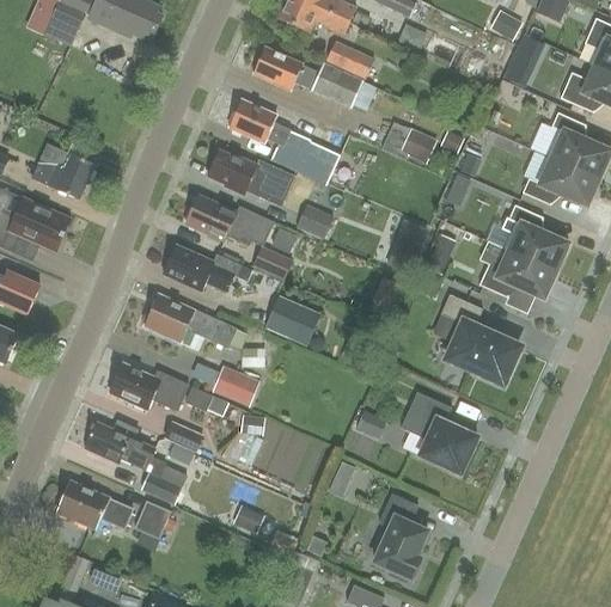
[(152,34),(162,12),(156,10),(159,4),(151,0),(57,0),(50,17),(75,28),(81,14),(129,35),(130,31),(141,36),(145,30),(152,34)]
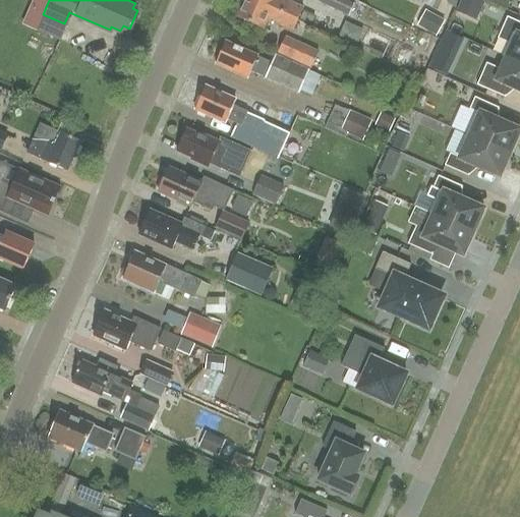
[(292,27),(297,15),(262,0),(241,0),(235,13),(263,25),(267,14),(277,18),(277,20),(292,27)]
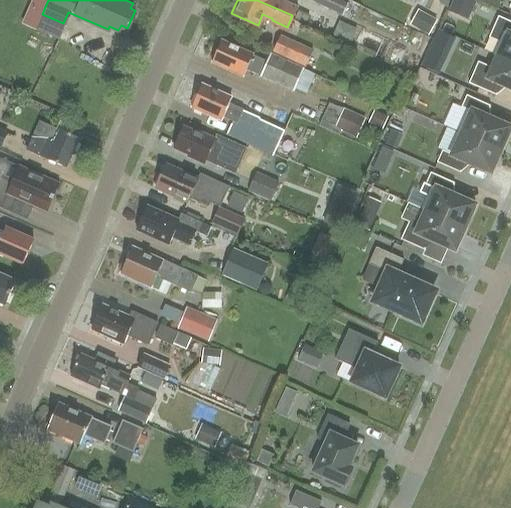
[(257,0),(292,15),(297,4),(288,0),(257,0)]
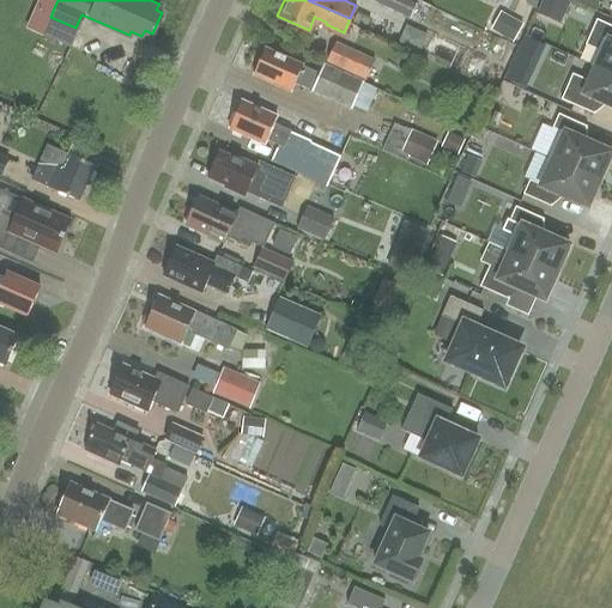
[(376,0),(417,19),(424,4),(417,0),(376,0)]
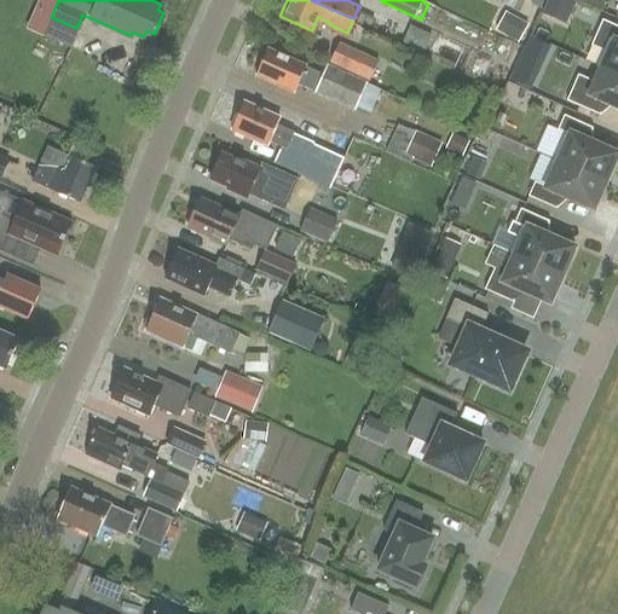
[(546,0),(543,7),(561,13),(566,0),(546,0)]
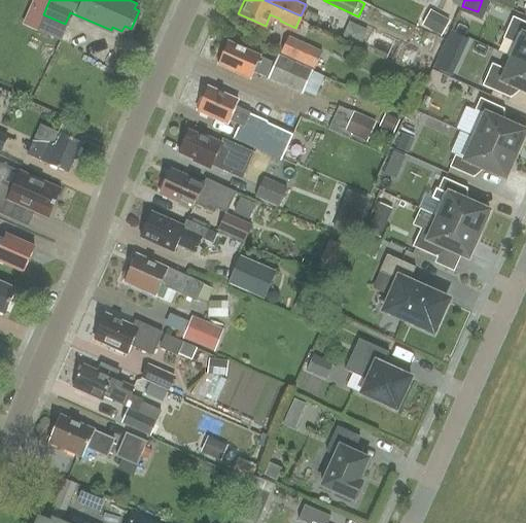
[(440,33),(449,18),(430,7),(421,23),(440,33)]
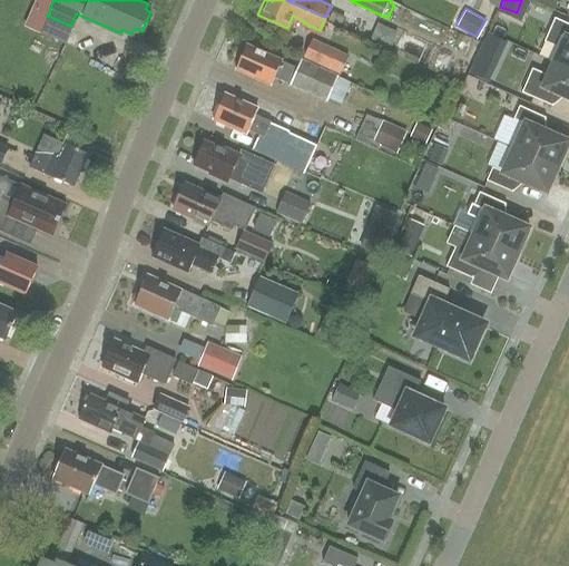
[(553,60),(568,66),(568,21),(555,16),(543,39),(555,45),(549,59),(553,61),(553,60)]
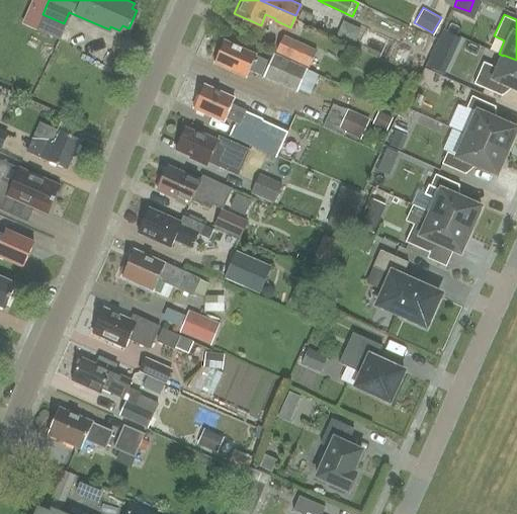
[(341,17),(337,33),(356,37),(359,21),(341,17)]
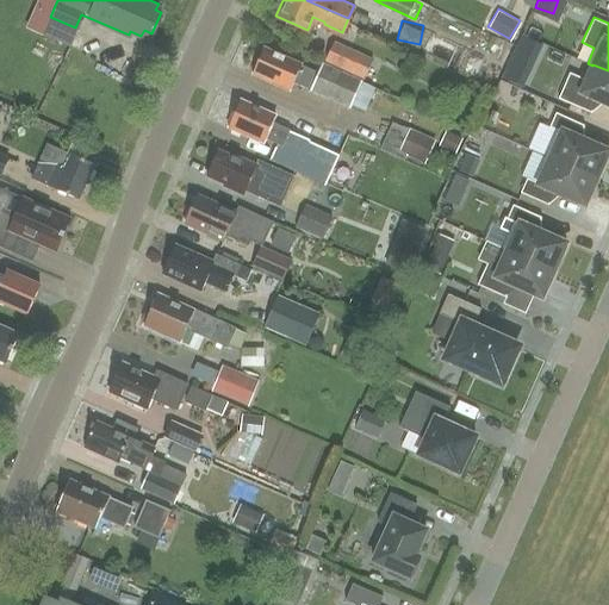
[(263,44),(252,70),(289,87),(292,79),(310,87),(309,89),(349,108),(373,58),(334,41),(323,62),(322,61),(317,70),(300,62),(300,61),(263,44)]
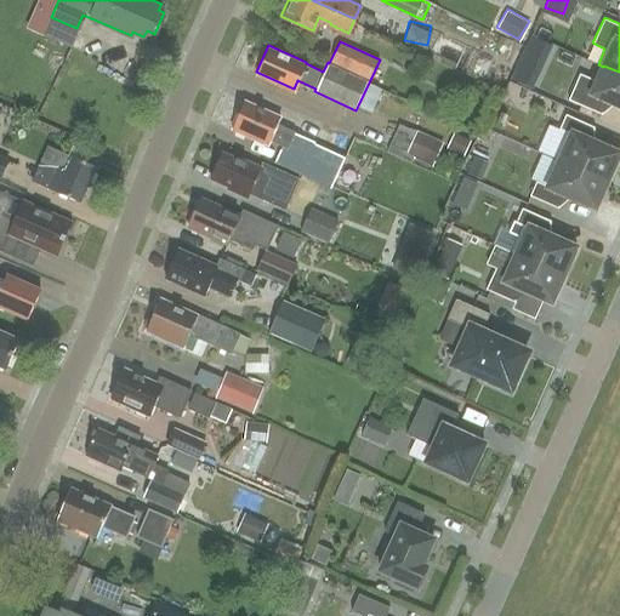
[(619,104),(619,72),(603,66),(603,67),(597,80),(580,72),(568,98),(599,112),(612,102),(619,104)]
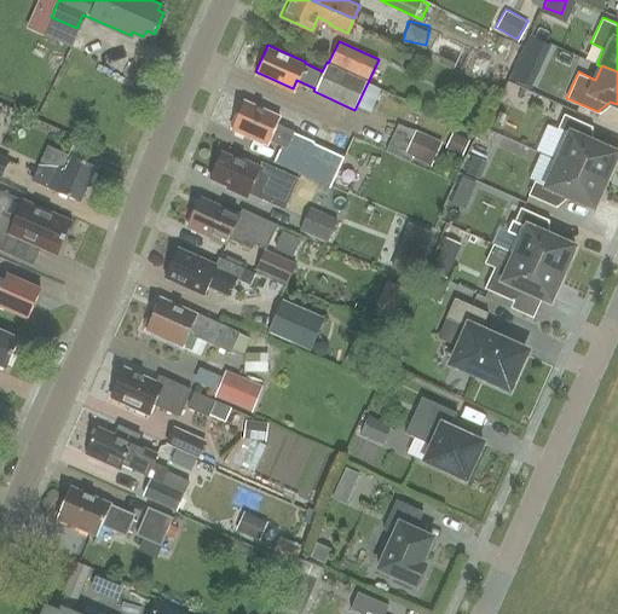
[(243,98),(231,126),(267,142),(269,137),(277,142),(276,143),(281,145),(273,161),(330,187),(344,156),(313,142),(315,140),(311,139),(293,131),(293,129),(276,122),(279,115),(243,98)]
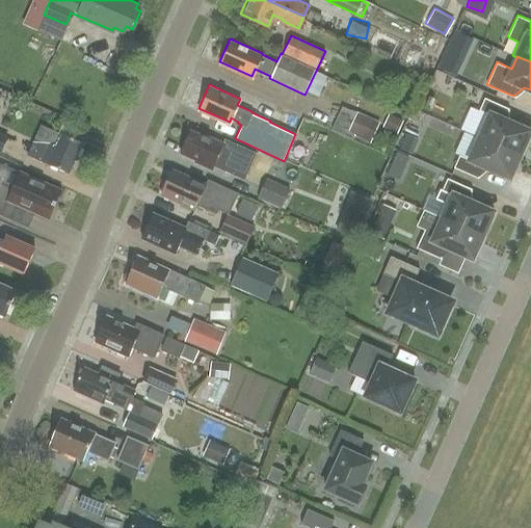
[(479,136),(520,154),(530,130),(504,119),(509,107),(484,97),(479,109),(484,111),(475,134),(479,136)]
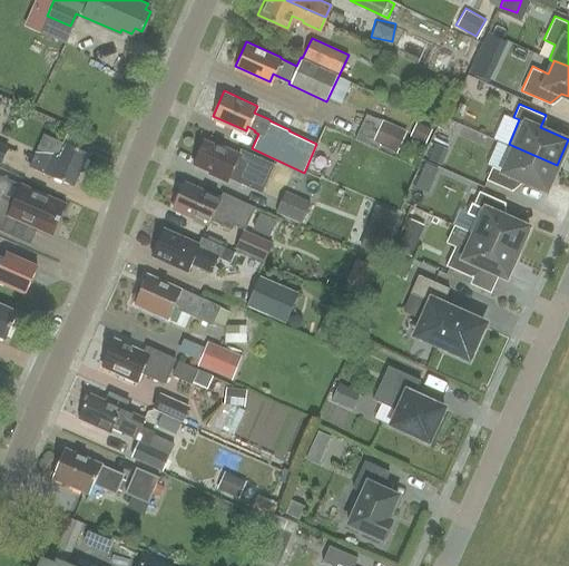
[(406,129),(383,118),(373,140),(396,152),(406,129)]
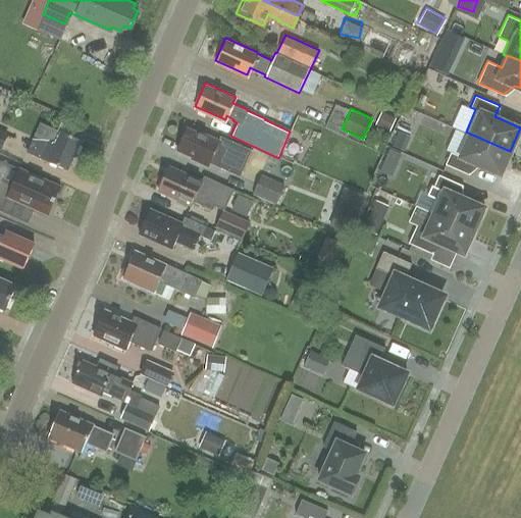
[(389,130),(396,116),(381,110),(375,122),(389,130)]
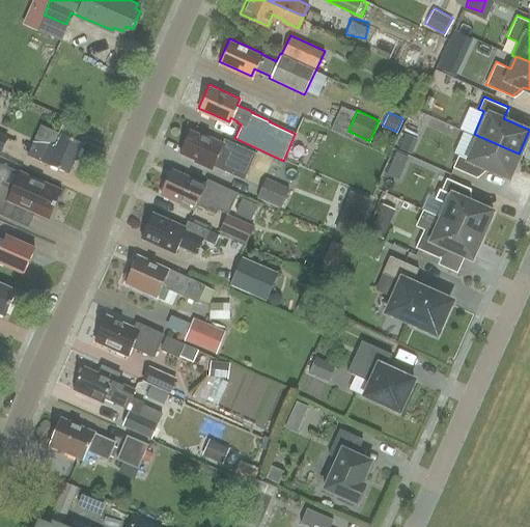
[(35,135),(28,153),(38,158),(68,171),(82,141),(62,132),(61,133),(44,125),(40,123),(35,135)]
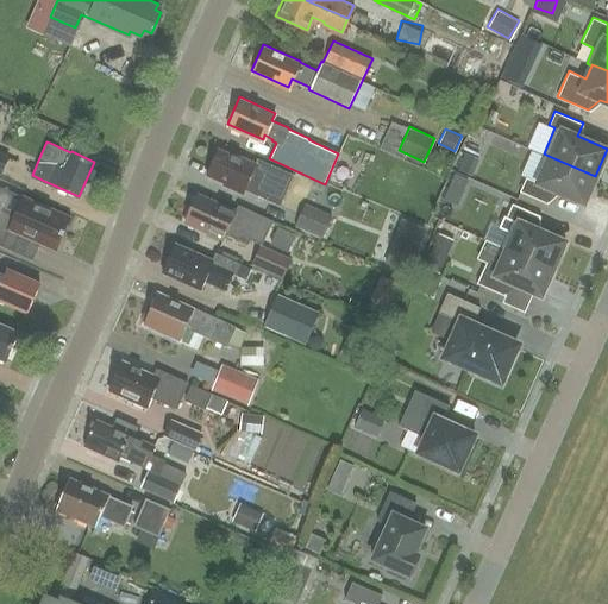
[(257,158),(256,162),(234,152),(233,155),(217,146),(206,171),(223,178),(221,181),(243,190),(244,188),(280,203),(293,174),(257,158)]
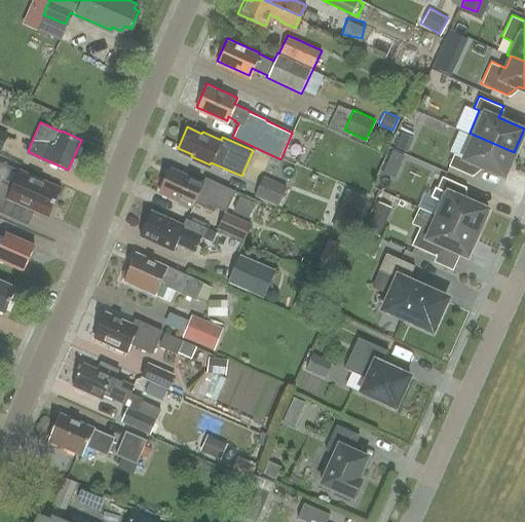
[(503,176),(514,152),(474,135),(464,156),(454,152),(448,164),(471,174),(481,165),(503,176)]
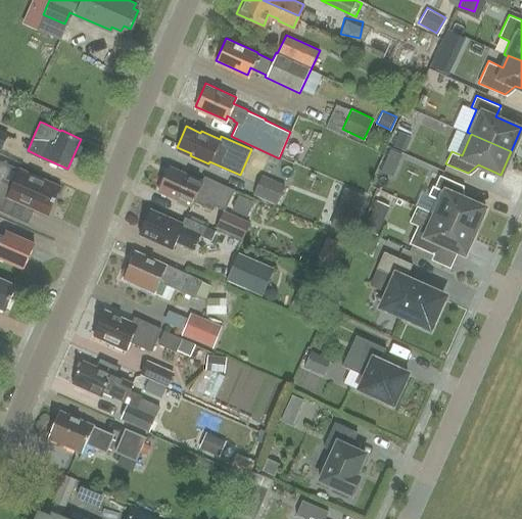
[(212,203),(224,208),(233,187),(205,174),(202,180),(169,164),(158,189),(191,203),(193,199),(210,207),(212,203)]
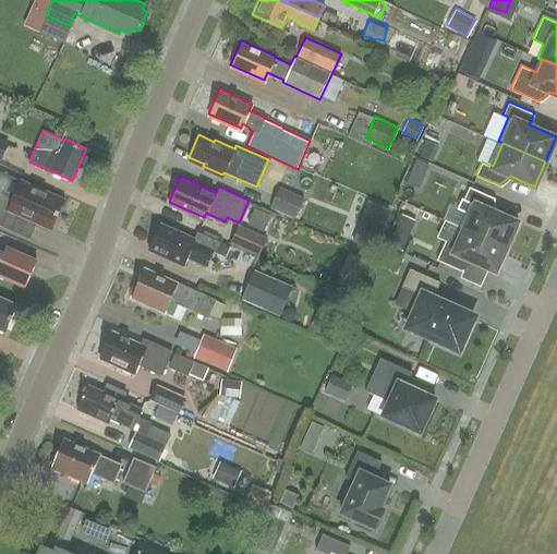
[(63,197),(21,179),(13,196),(0,190),(0,223),(10,228),(16,212),(50,227),(63,197)]
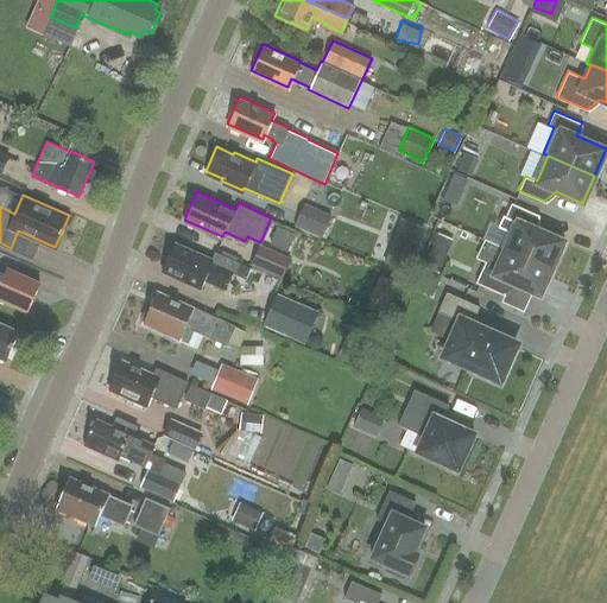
[(329,213),(303,201),(292,224),(318,236),(329,213)]
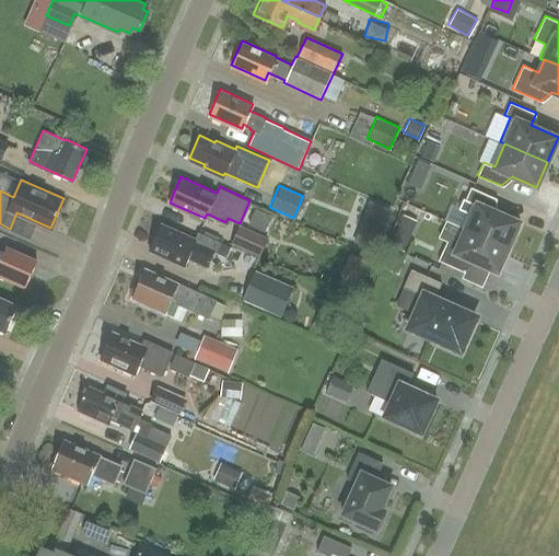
[(465,228),(508,246),(519,221),(491,209),(497,198),(470,186),(464,199),(470,203),(459,227),(465,229),(465,228)]
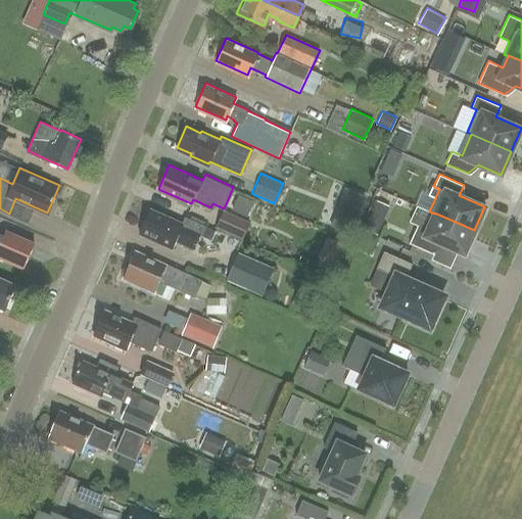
[(245,209),(251,196),(238,191),(232,204),(245,209)]
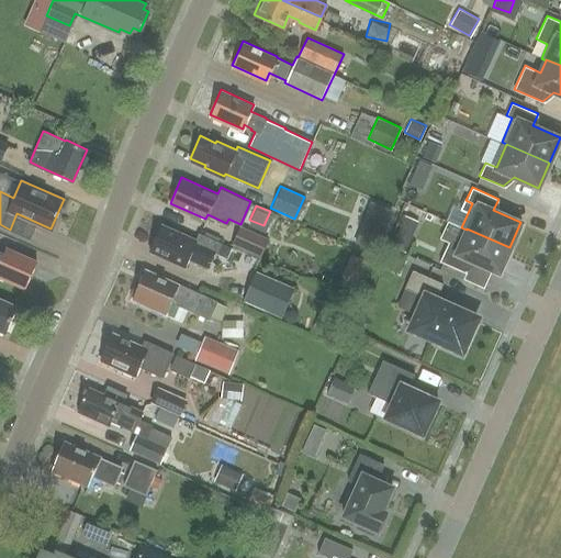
[(195,238),(161,223),(148,250),(183,266),(187,258),(205,266),(212,253),(226,259),(232,247),(198,232),(195,238)]
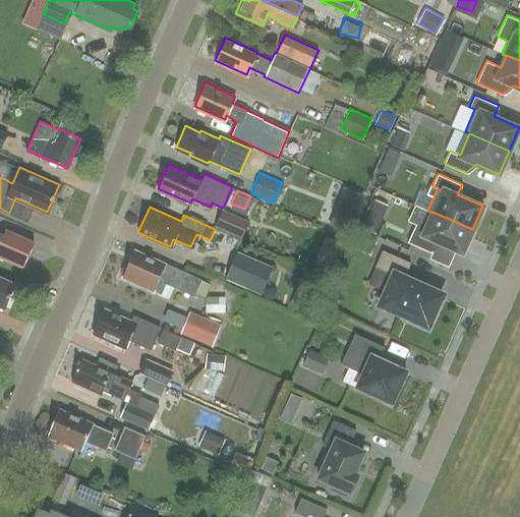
[(248,221),(222,209),(215,225),(240,237),(248,221)]
